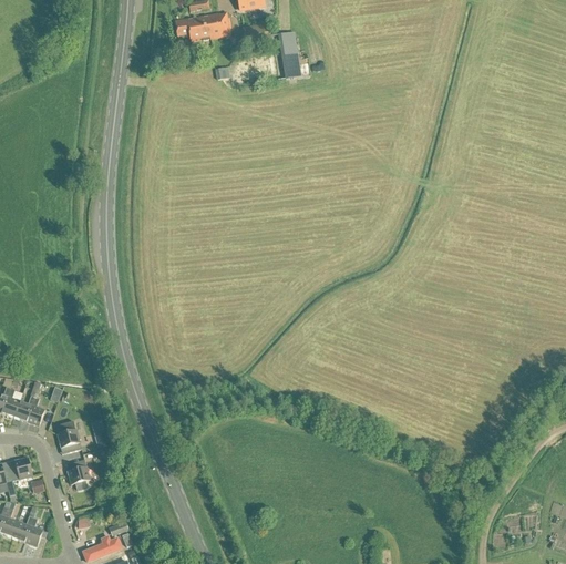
[(187,2),(189,11),(208,8),(207,0),(201,0),(187,2)]
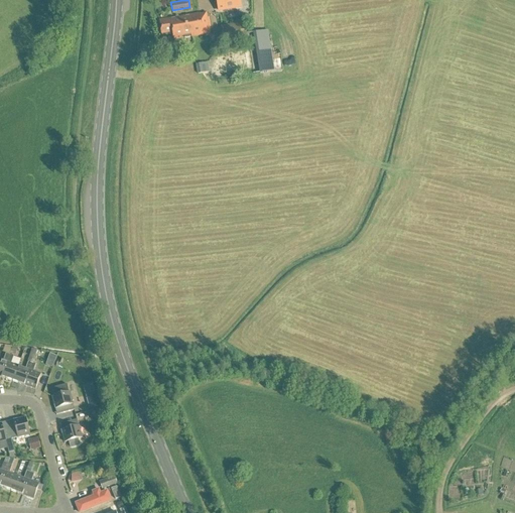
[(239,5),(238,0),(216,0),(218,9),(239,5)]
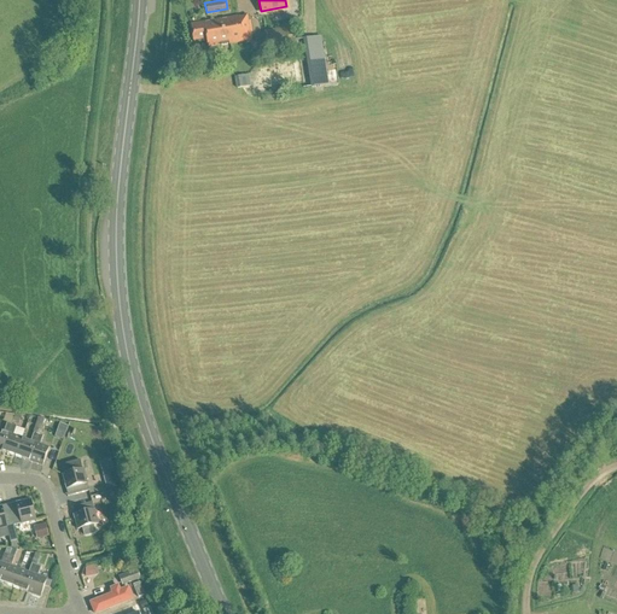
[(190,22),(192,40),(205,37),(207,46),(249,39),(244,13),(190,22)]
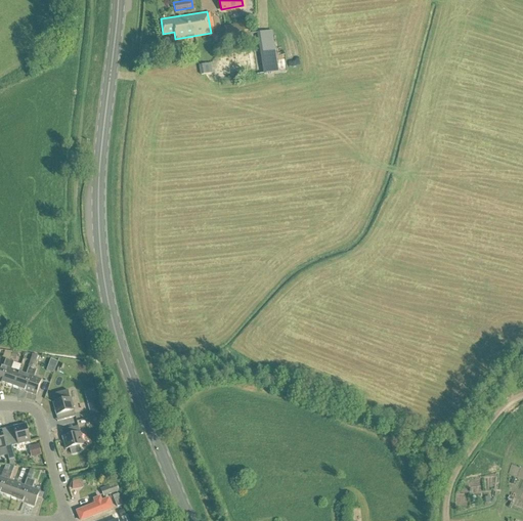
[(277,70),(273,47),(270,29),(256,32),(259,46),(258,46),(263,73),(277,70)]
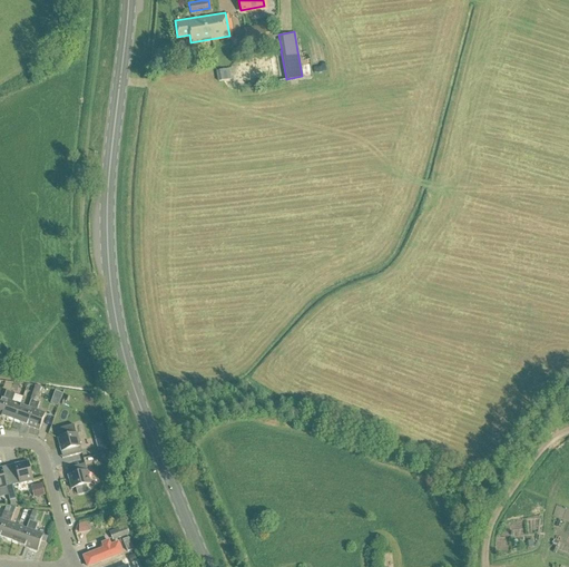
[(217,79),(231,77),(228,67),(216,69),(217,79)]
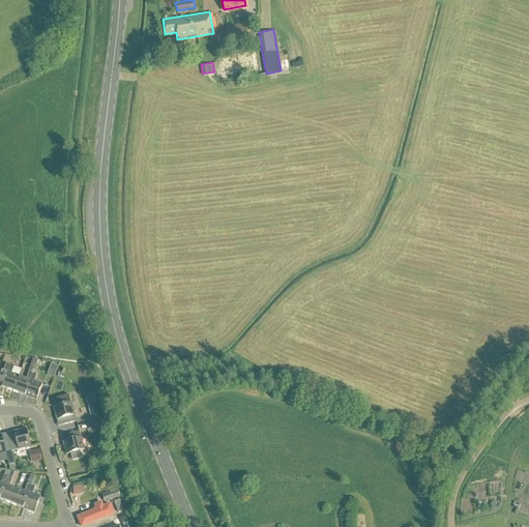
[(4,353),(2,359),(5,360),(8,362),(11,354),(4,353)]
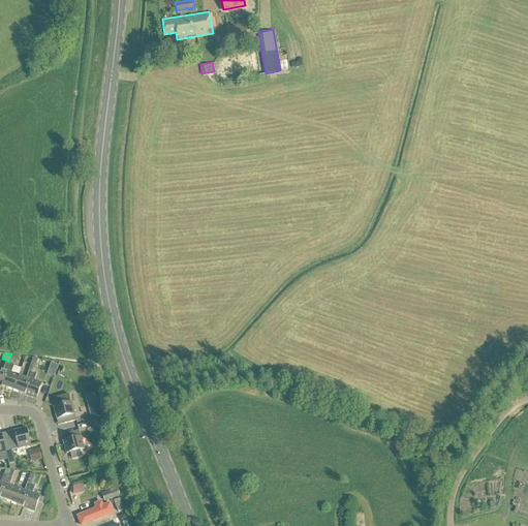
[(16,362),(18,354),(11,352),(9,361),(16,362)]
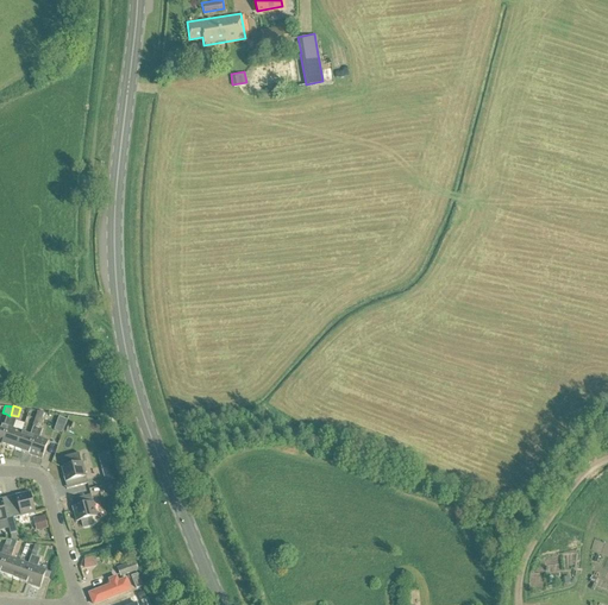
[(37,426),(42,410),(36,409),(31,423),(32,423),(37,426)]
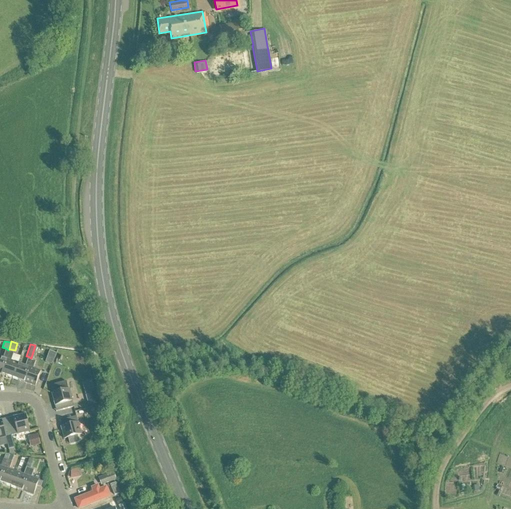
[(50,347),(47,358),(54,360),(57,348),(50,347)]
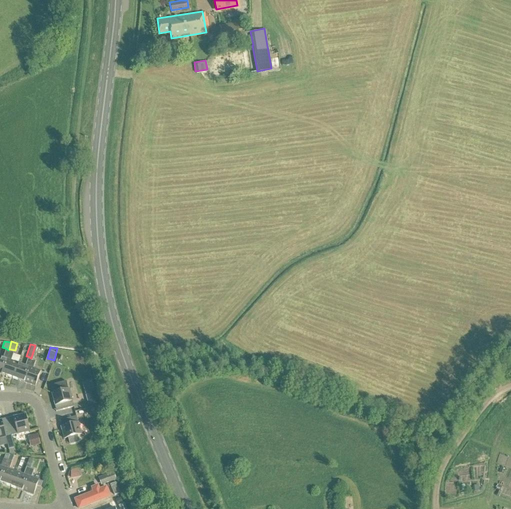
[(0,372),(9,350),(8,350),(5,348),(2,356),(0,355),(0,372)]
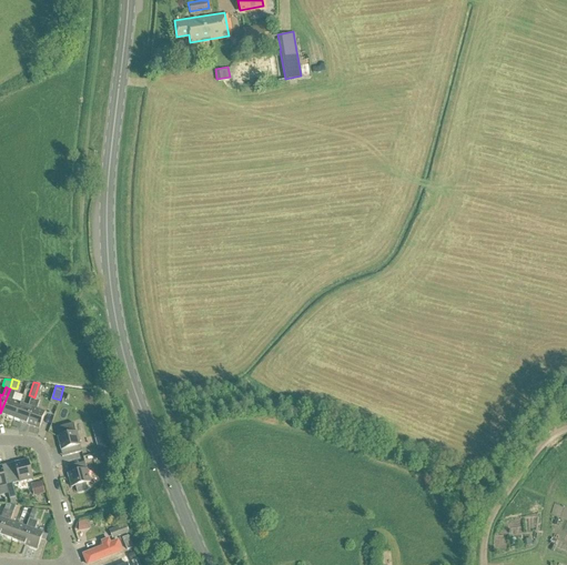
[(13,390),(10,389),(0,413),(13,417),(19,401),(11,399),(13,390)]
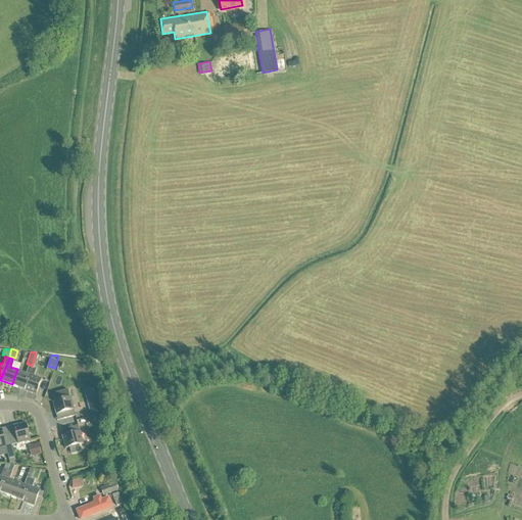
[(25,372),(17,369),(12,384),(24,388),(32,366),(28,364),(25,372)]
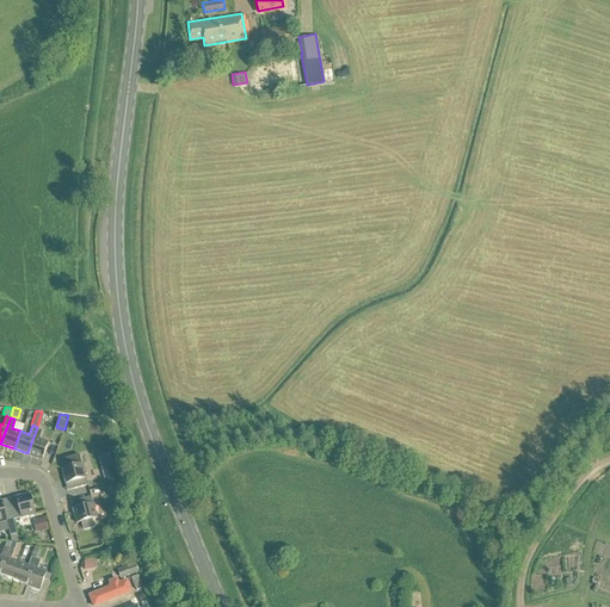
[(37,427),(28,453),(41,458),(47,440),(38,438),(42,428),(37,427)]
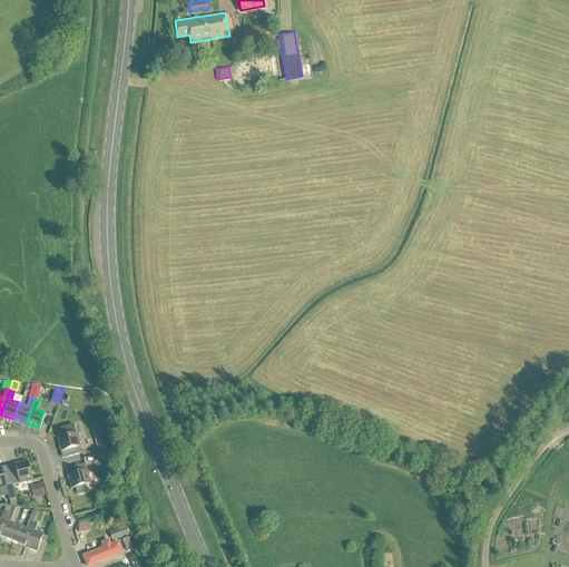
[(105,430),(92,433),(96,445),(108,441),(106,436),(105,430)]
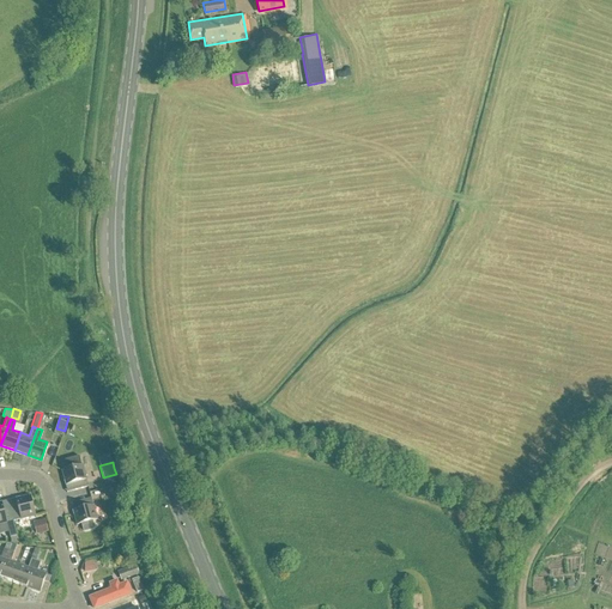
[(60,468),(66,491),(88,485),(82,463),(60,468)]
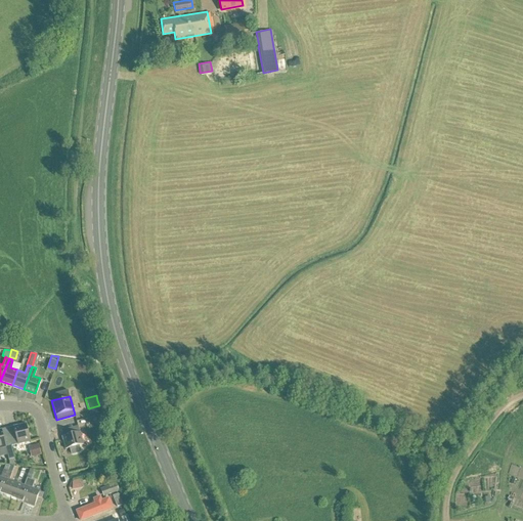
[(92,417),(93,423),(100,422),(99,415),(92,417)]
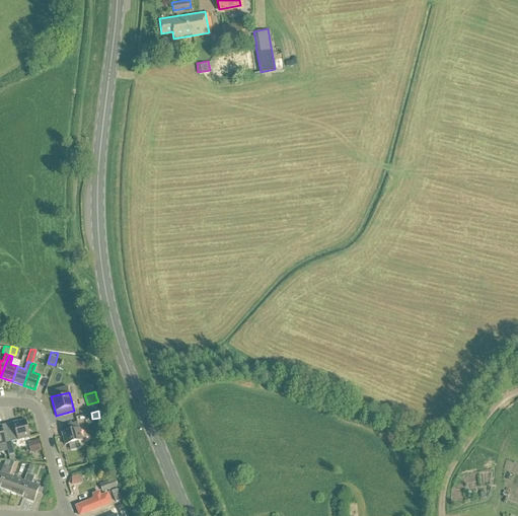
[(24,418),(12,421),(6,422),(11,439),(16,438),(28,435),(24,418)]
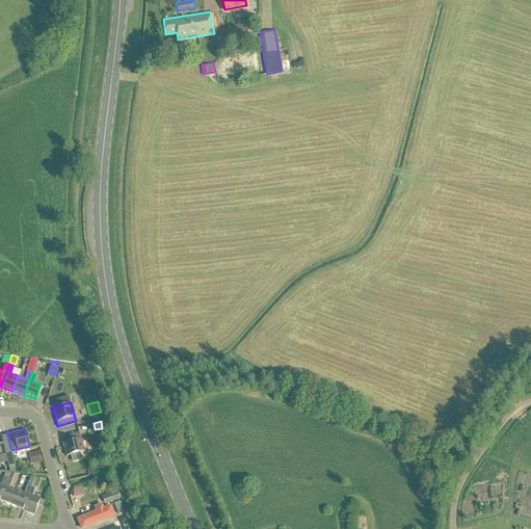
[(70,453),(71,459),(73,460),(80,458),(81,457),(80,451),(84,450),(81,437),(80,437),(78,430),(60,435),(62,442),(61,442),(65,455),(70,453)]
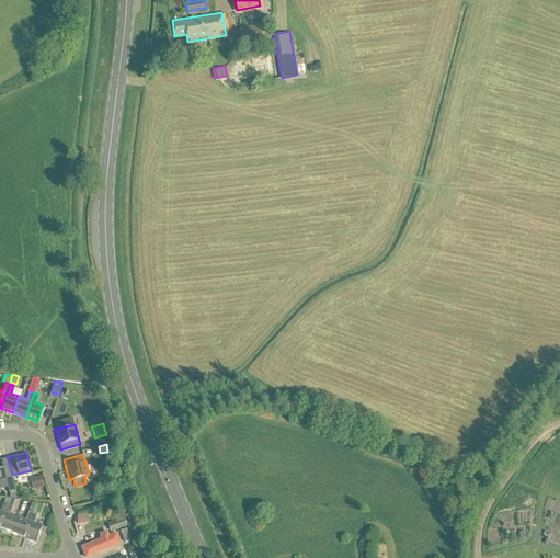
[(7,456),(0,458),(0,478),(4,477),(10,496),(16,496),(11,476),(12,475),(7,456)]
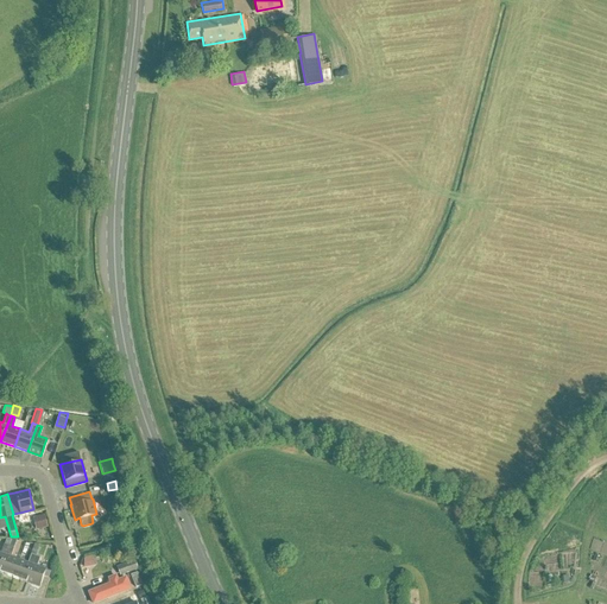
[(46,525),(44,513),(32,516),(36,528),(46,525)]
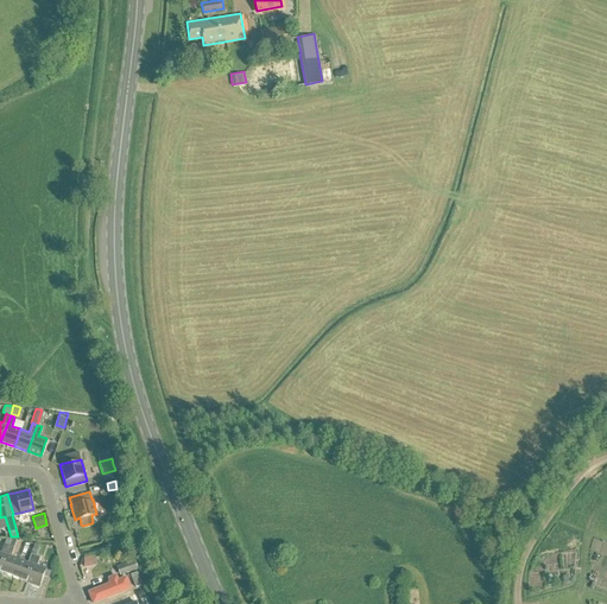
[(8,545),(0,566),(0,571),(12,576),(18,558),(10,554),(13,546),(8,545)]
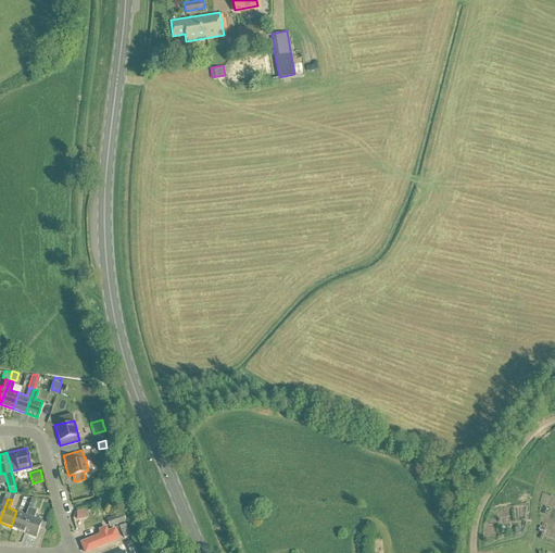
[(16,511),(11,527),(23,531),(32,506),(27,505),(24,514),(16,511)]
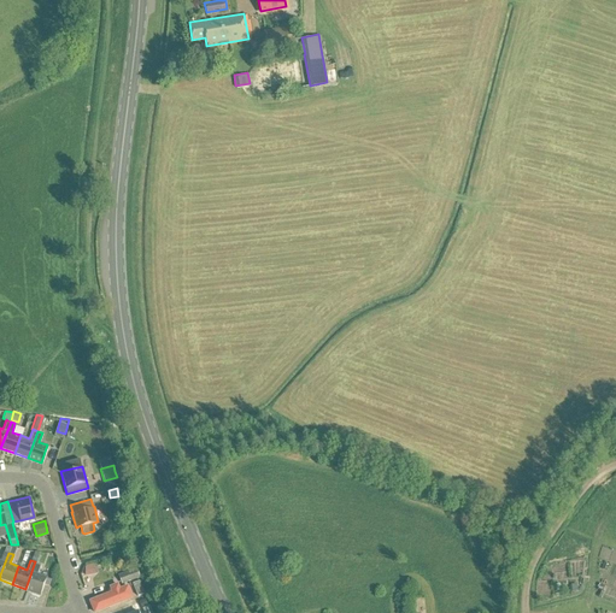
[(40,564),(35,561),(25,589),(39,594),(46,576),(36,572),(40,564)]
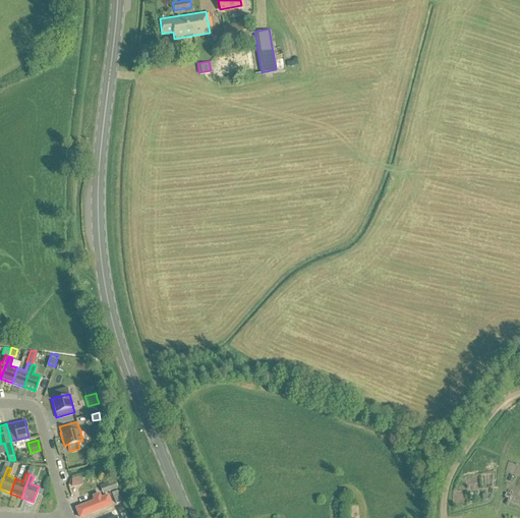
[(102,492),(116,486),(113,478),(99,484),(102,492)]
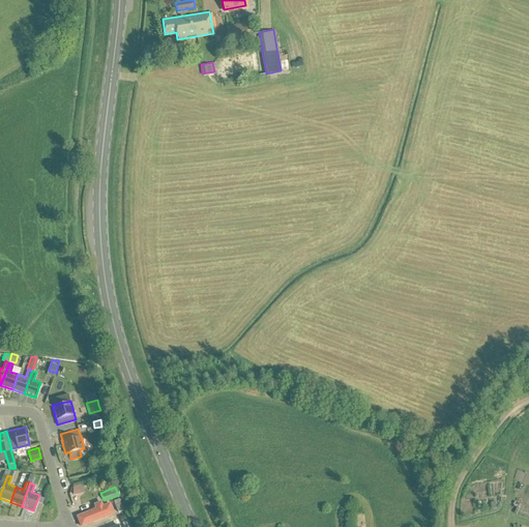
[(95,504),(76,513),(81,524),(113,511),(109,499),(104,501),(101,497),(94,500),(95,504)]
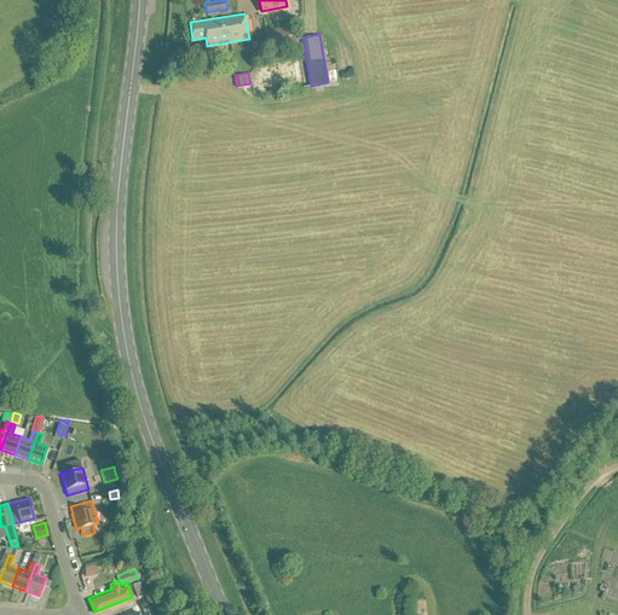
[(137,596),(144,593),(139,580),(132,582),(137,596)]
